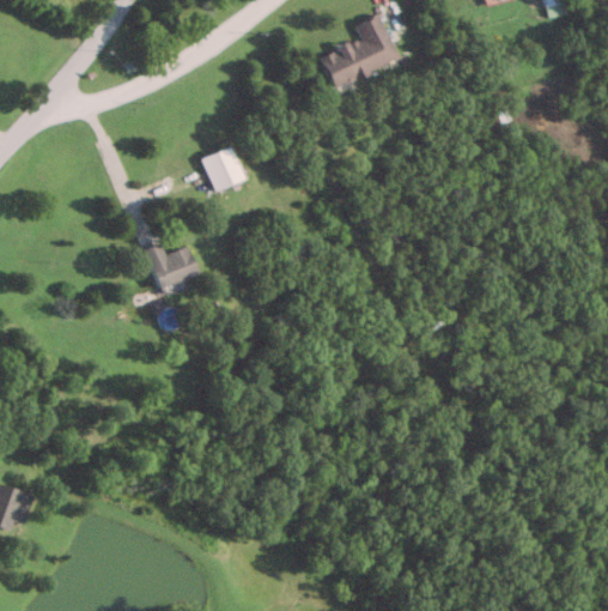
[(545,0),(551,19),(569,14),(565,0),(545,0)]
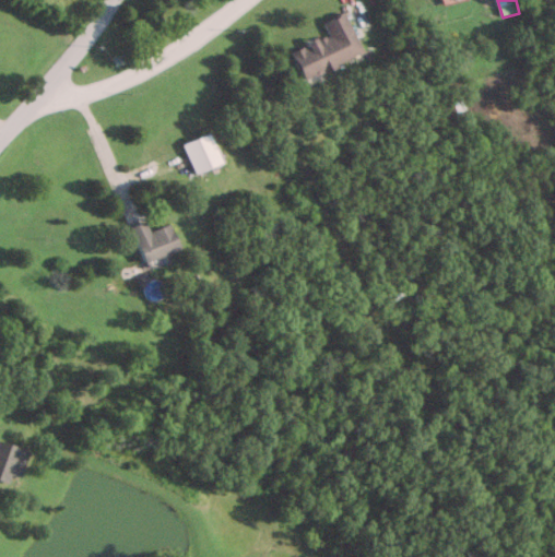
[(304,78),(364,56),(347,13),(326,22),(330,36),(293,50),(304,78)]
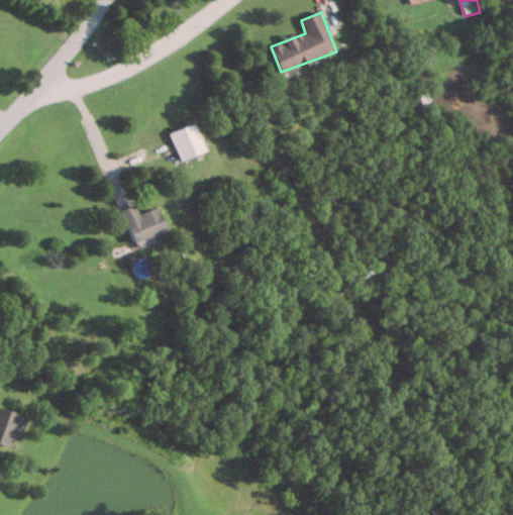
[(171,134),(183,162),(208,150),(195,123),(171,134)]
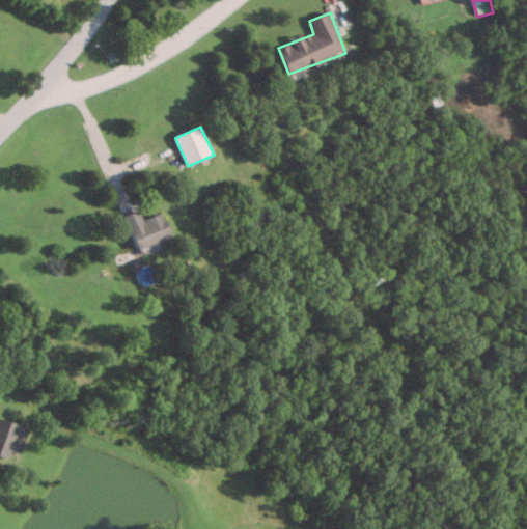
[(126,216),(138,250),(171,237),(163,213),(144,220),(140,211),(126,216)]
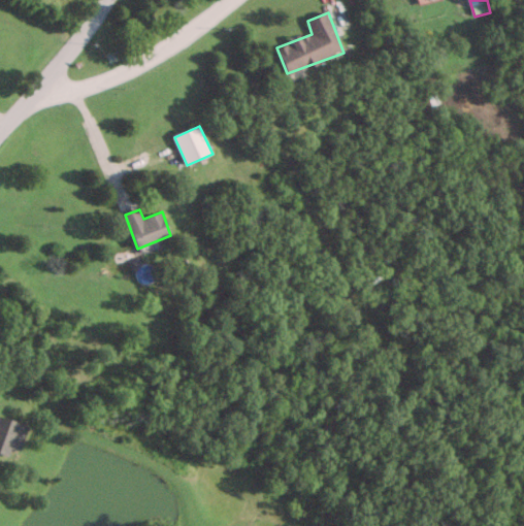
[(0,417),(0,454),(8,457),(11,449),(20,452),(28,426),(0,417)]
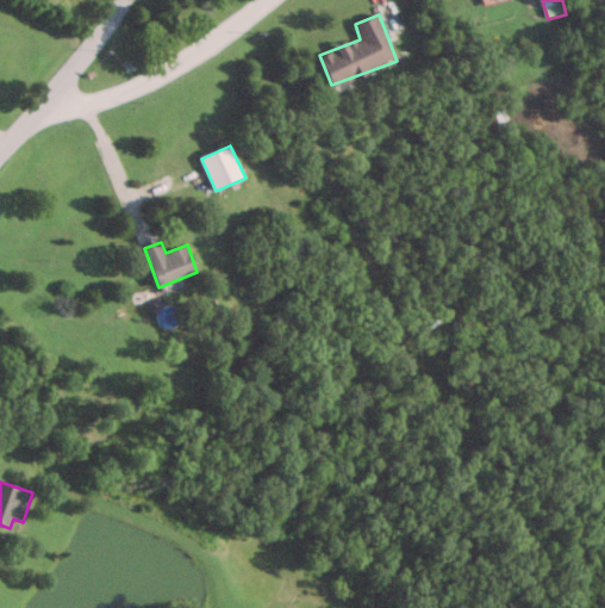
All buildings are outlined.
